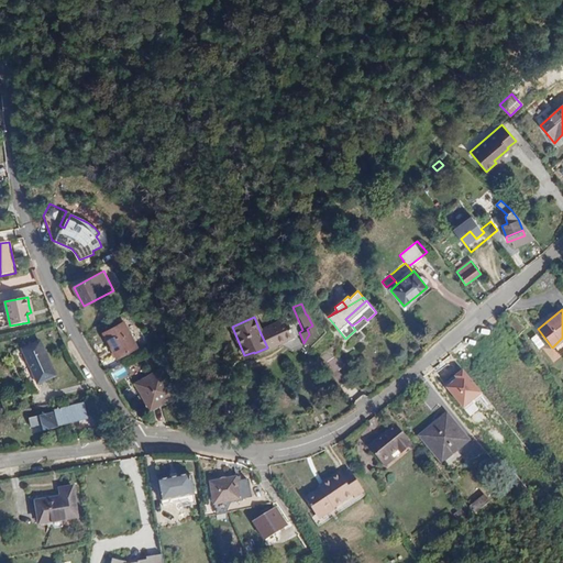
[(284,319),(260,331),(267,348),(268,349),(280,343),(293,338),(284,319)]
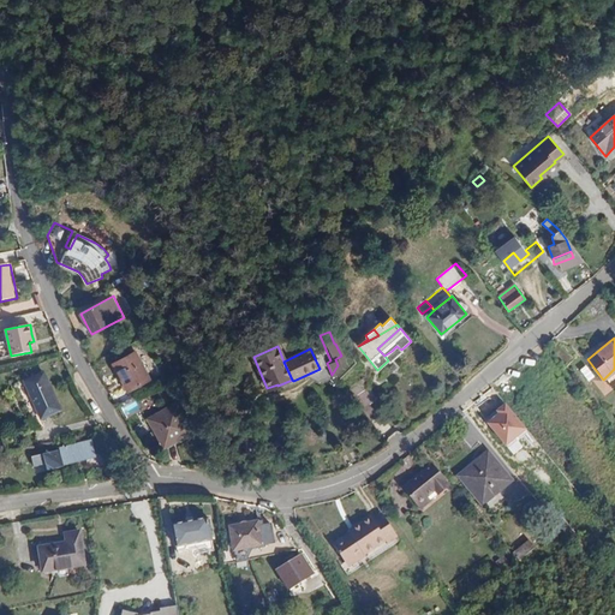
[(127,392),(150,380),(135,351),(113,363),(120,377),(127,392)]
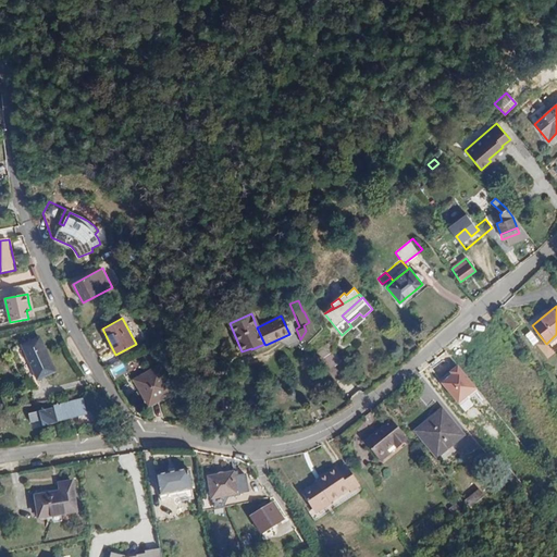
[(37,381),(56,372),(47,355),(39,337),(22,346),(37,381)]
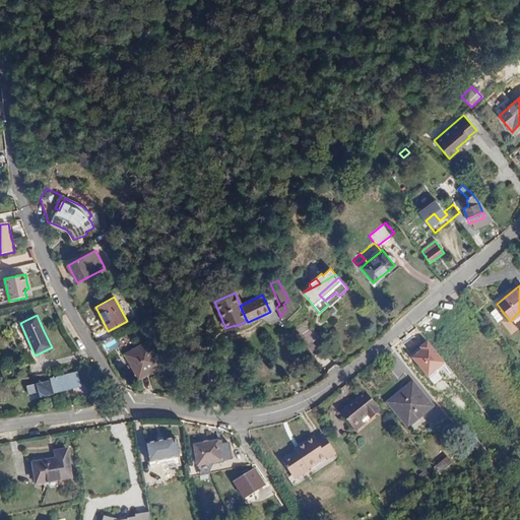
[(180,334),(185,331),(180,322),(175,325),(180,334)]
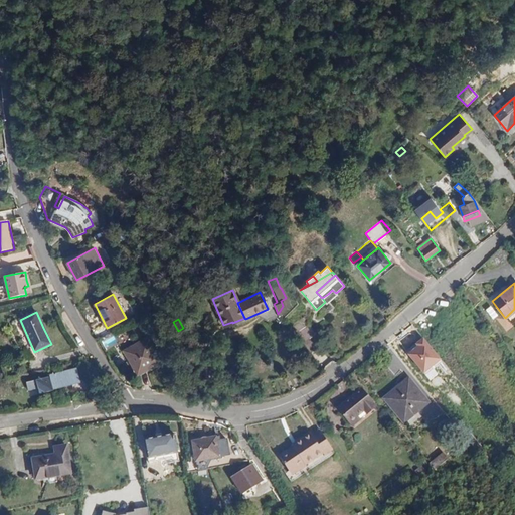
[(407,352),(428,375),(446,359),(424,337),(407,352)]
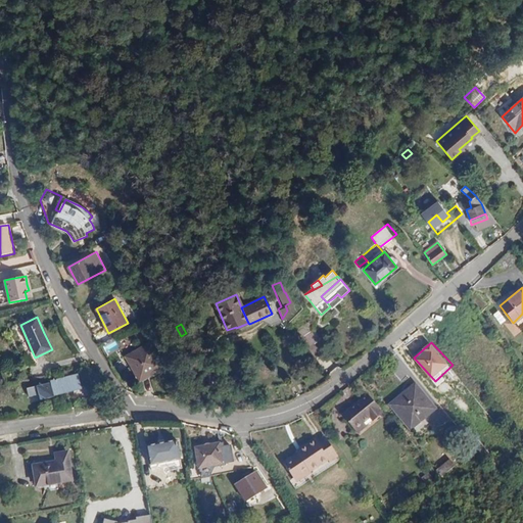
[(149,343),(132,352),(126,355),(140,381),(145,378),(151,375),(150,373),(162,366),(149,343)]
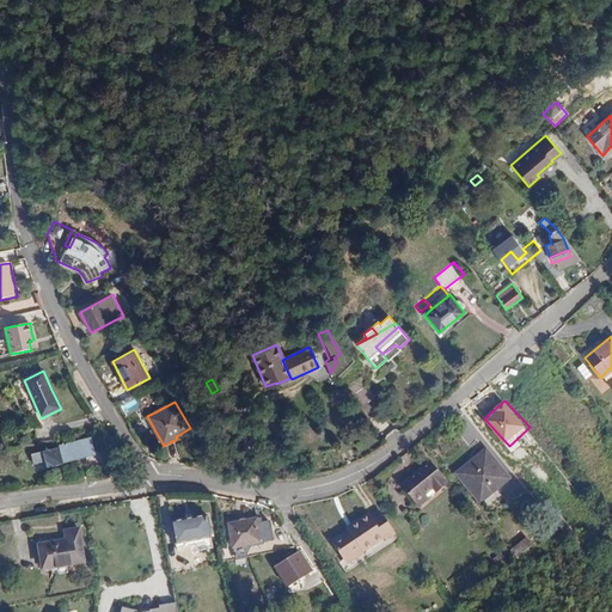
[(359,408),(368,420),(377,414),(367,402),(359,408)]
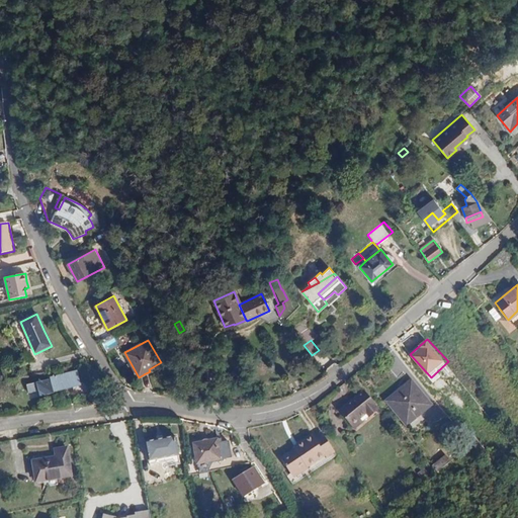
[(124,352),(131,349),(127,344),(122,347),(124,352)]
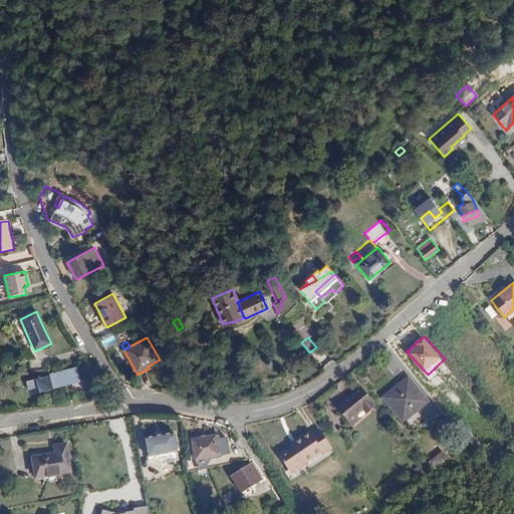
[(50,375),(50,376),(53,389),(67,384),(79,381),(76,368),(50,375)]
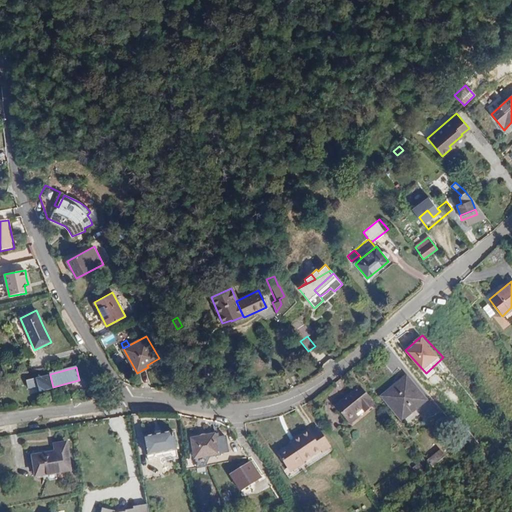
[(53,387),(50,375),(24,381),(26,389),(31,388),(37,387),(39,394),(53,390),(53,387)]
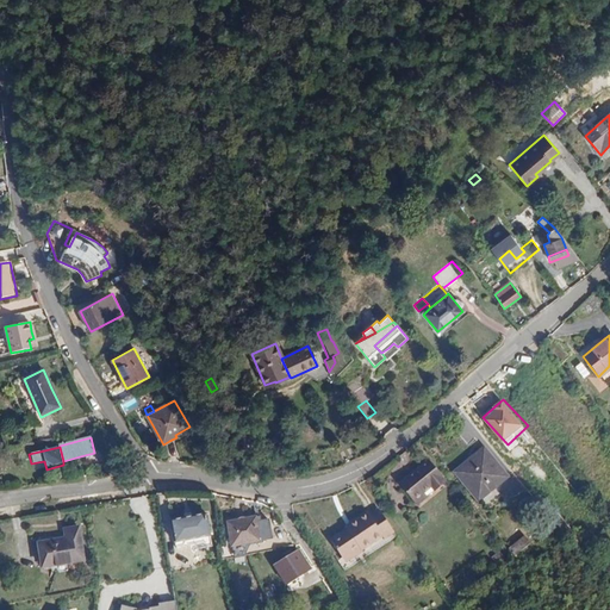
[(262,458),(261,448),(251,449),(254,459),(262,458)]
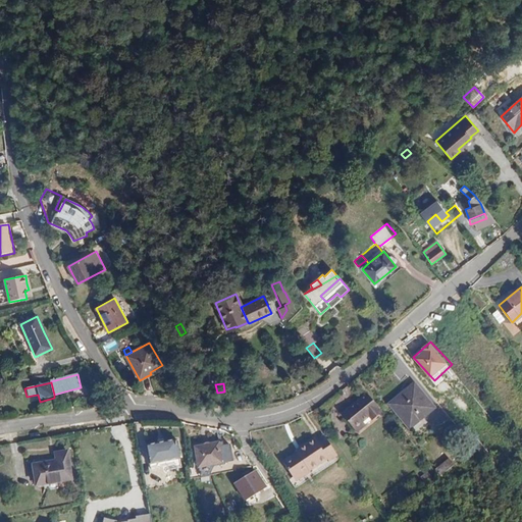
[(412,383),(388,404),(412,432),(424,421),(420,416),(431,407),(412,383)]
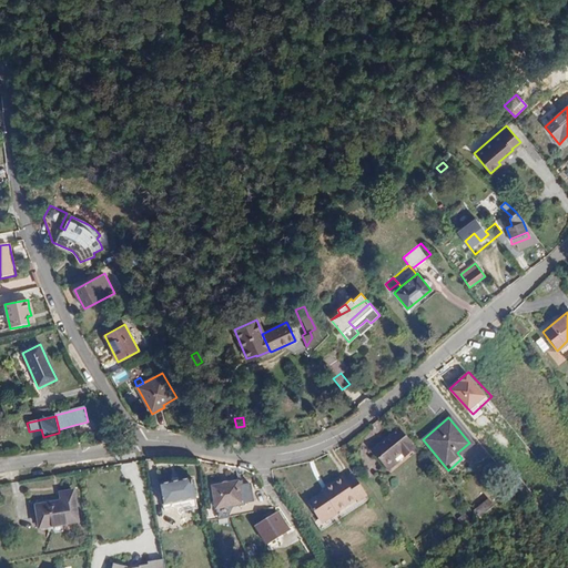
[(397,428),(372,449),(386,468),(395,462),(392,458),(401,452),(402,453),(411,446),(397,428)]
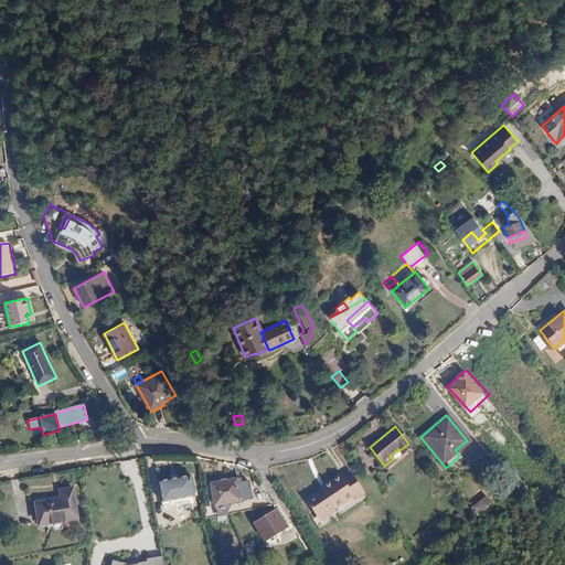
[(322,523),(370,497),(354,469),(307,497),(322,523)]
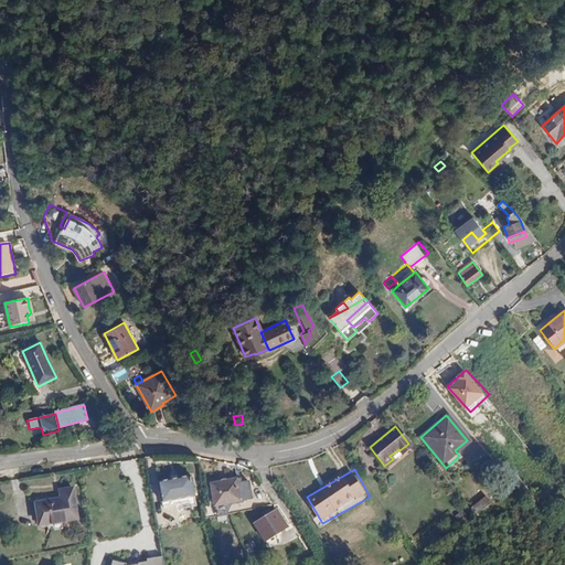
[(159,483),(164,504),(199,496),(193,475),(159,483)]
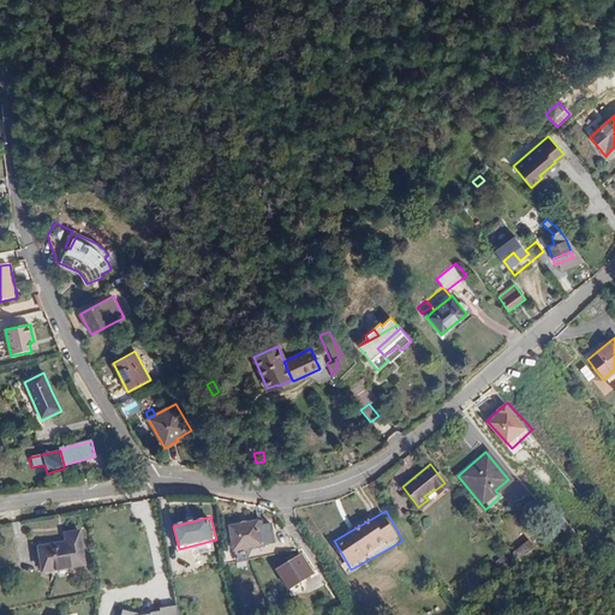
[(230,526),(234,550),(262,545),(258,529),(257,520),(230,526)]
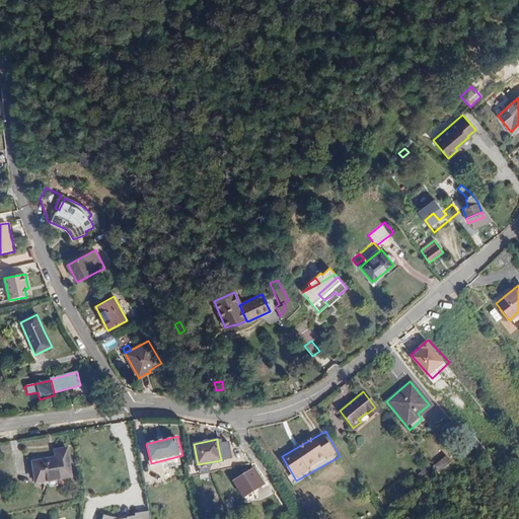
[(30,455),(35,478),(70,471),(64,441),(53,443),(54,450),(30,455)]
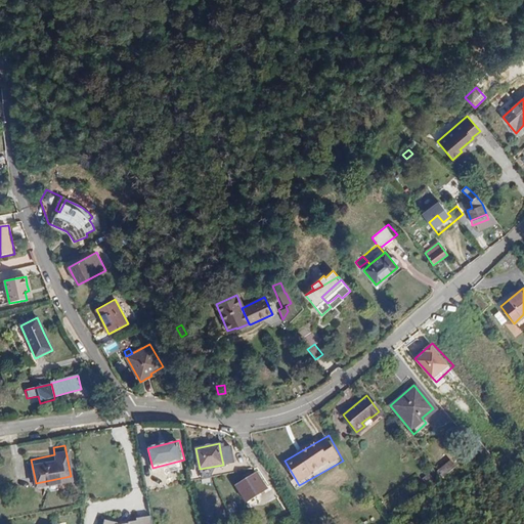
[(220,450),(223,465),(233,463),(230,448),(220,450)]
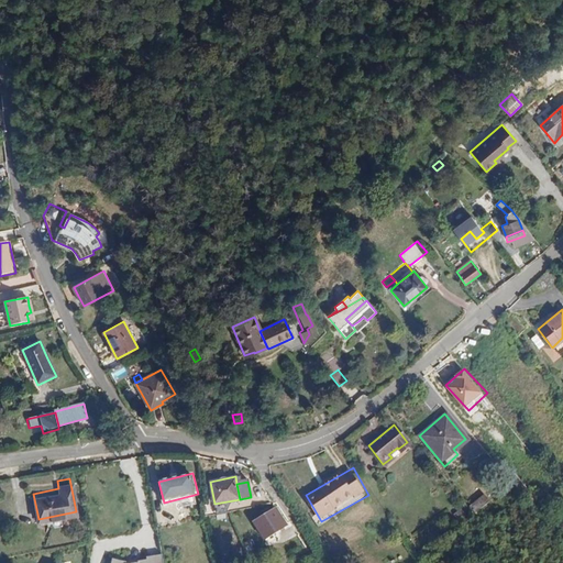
[(468,507),(475,515),(489,503),(486,498),(483,495),(468,507)]
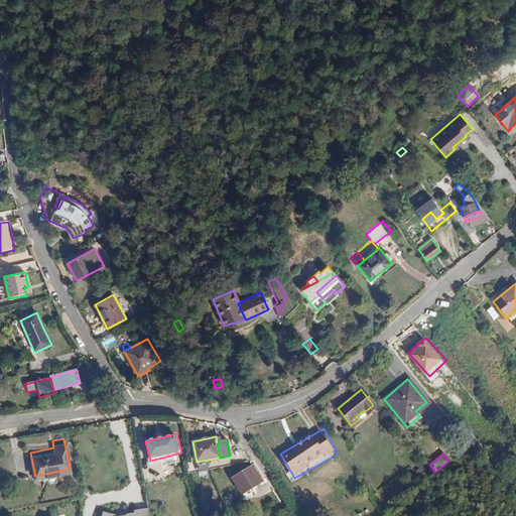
[(238,474),(248,490),(251,488),(260,482),(262,481),(252,465),(238,474)]
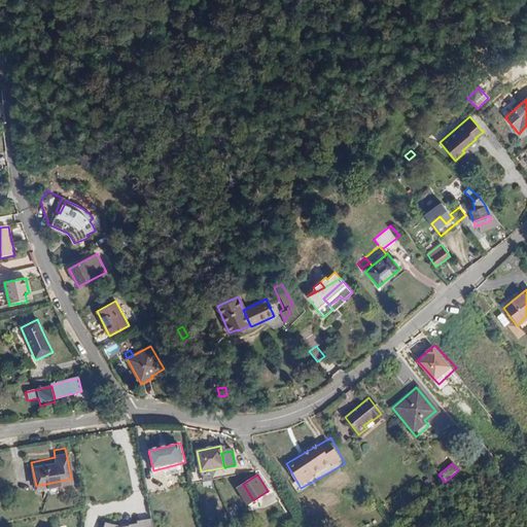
[(425,481),(431,489),(438,484),(432,476),(425,481)]
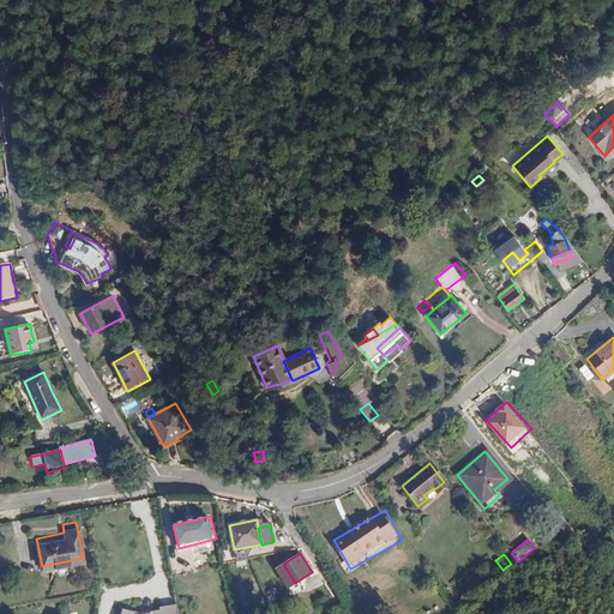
[(299,581),(301,584),(312,577),(309,573),(299,581)]
